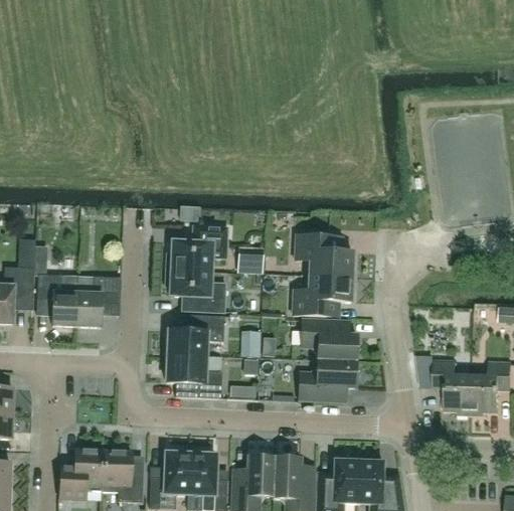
[(165,269),(210,270),(211,257),(225,257),(226,226),(198,225),(197,235),(191,235),(191,241),(171,240),(171,252),(166,252),(165,269)]
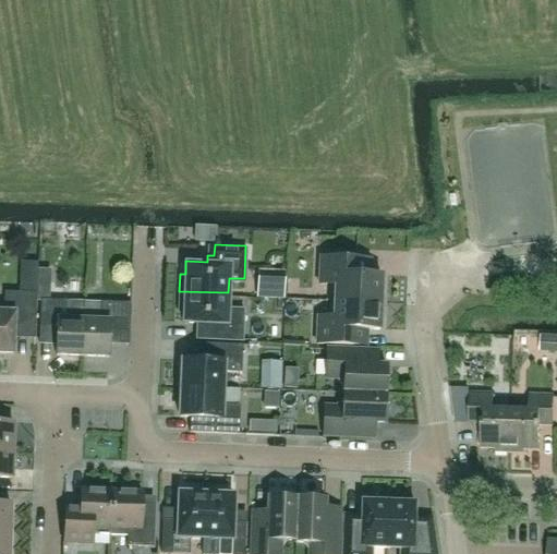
[(335,280),(335,297),(380,299),(382,272),(355,271),(356,254),(321,253),(319,279),(335,280)]
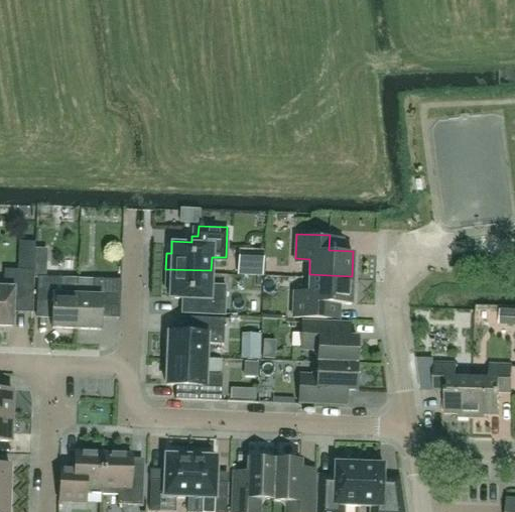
[(262,272),(263,251),(242,250),(241,271),(262,272)]
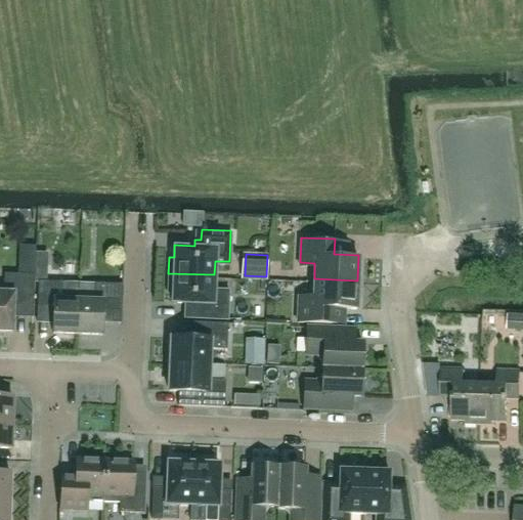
[(0,289),(0,328),(12,329),(13,311),(30,311),(31,272),(4,270),(4,290),(0,289)]
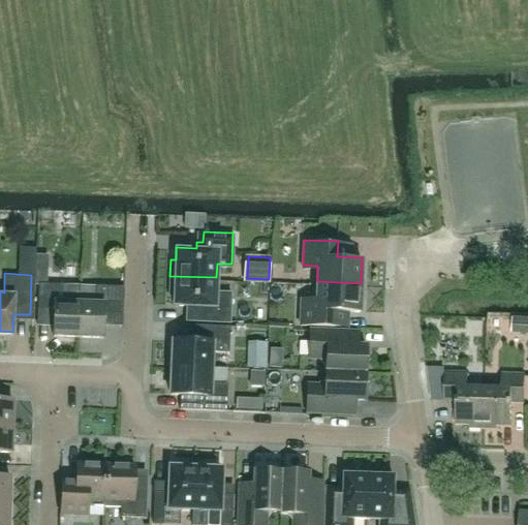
[(216,277),(169,276),(169,291),(175,291),(174,303),(202,304),(204,307),(204,318),(229,319),(230,289),(216,289),(216,277)]
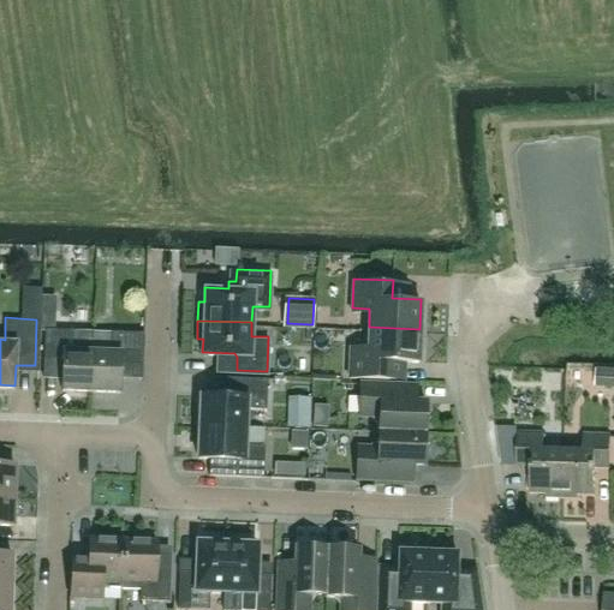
[(91,388),(93,348),(94,328),(76,328),(46,326),(45,357),(64,358),(63,387),(91,388)]
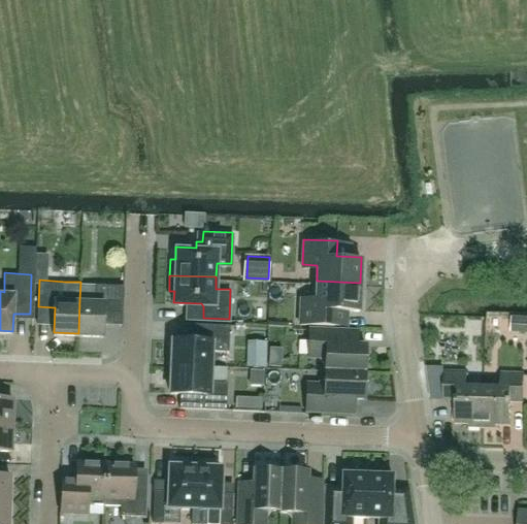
[(360,283),(317,281),(316,296),(301,296),(300,322),(334,323),(334,307),(359,308),(360,283)]
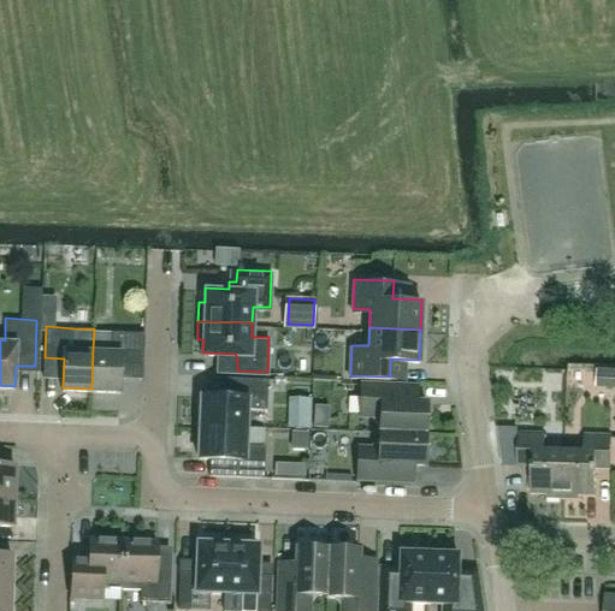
[(145,331),(111,330),(111,349),(93,349),(92,389),(120,390),(120,375),(142,377),(145,331)]
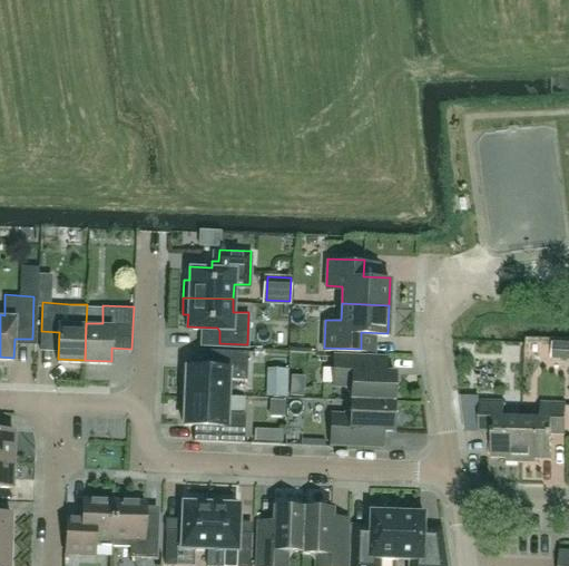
[(568,338),(552,338),(552,355),(568,355),(568,338)]
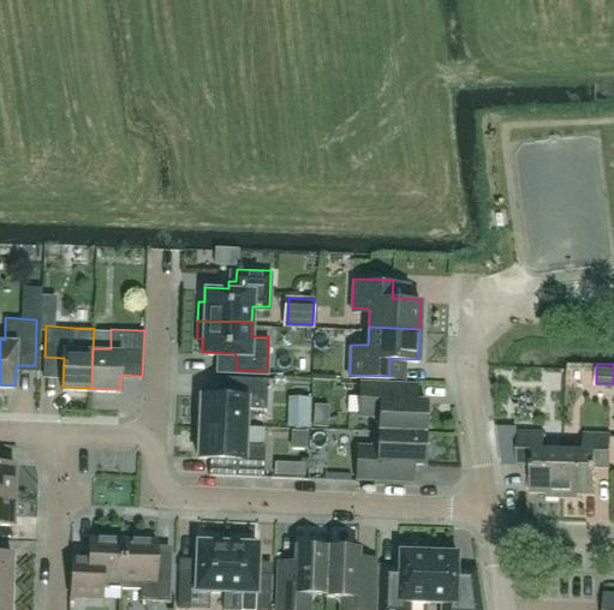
[(200,422),(246,423),(246,405),(272,406),(272,396),(267,396),(268,376),(239,375),(238,389),(231,389),(231,394),(201,393),(200,422)]
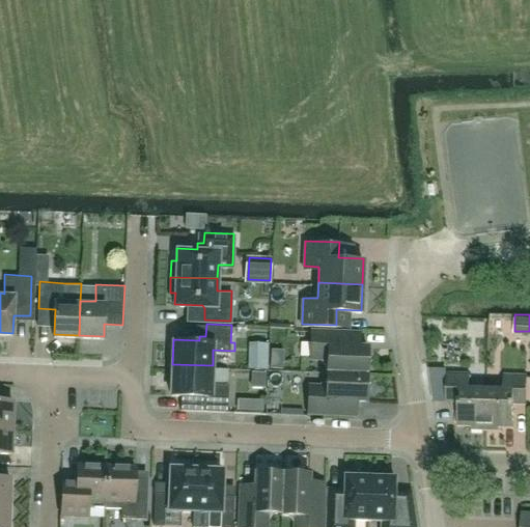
[(327,370),(367,371),(368,344),(360,344),(360,330),(311,328),(310,356),(321,356),(327,362),(327,370)]
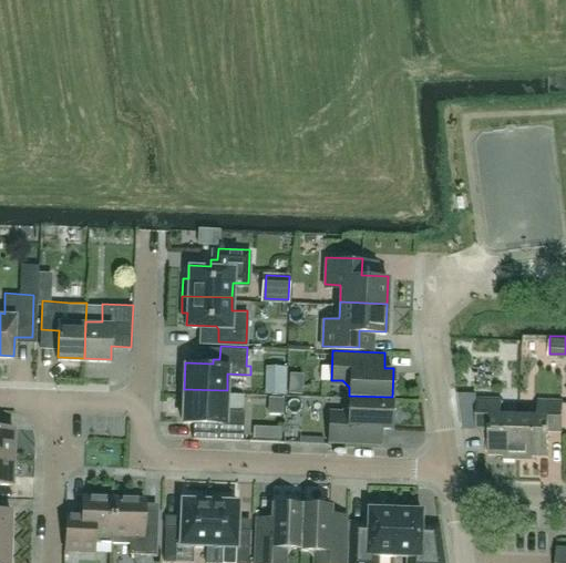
[(292,382),(292,355),(270,355),(270,382),(292,382)]
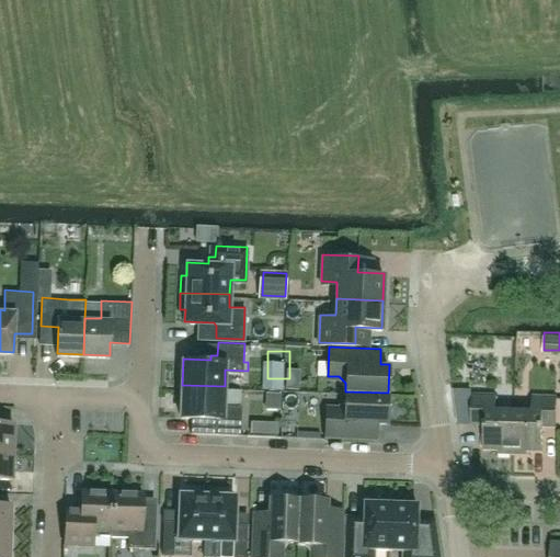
[(225,386),(182,385),(181,416),(194,416),(194,430),(191,430),(191,431),(240,433),(241,404),(224,402),(225,386)]
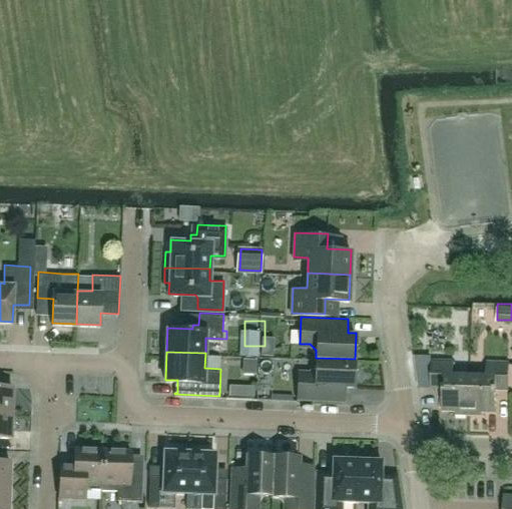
[(432,359),(417,359),(420,383),(431,383),(431,385),(443,386),(442,409),(456,409),(456,412),(469,412),(470,372),(454,372),(454,358),(432,357),(432,359)]
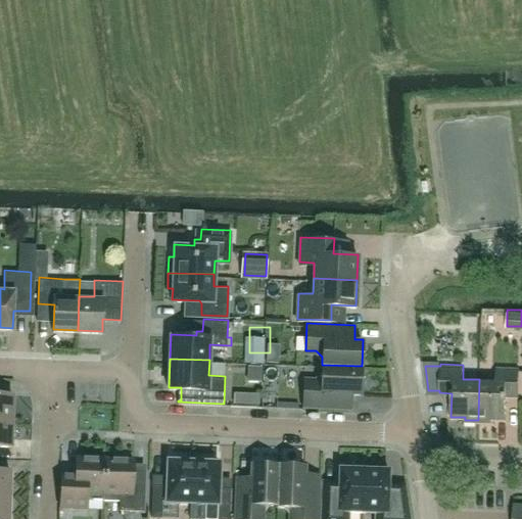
[(362,366),(322,365),(322,372),(315,377),(304,377),(302,405),(351,407),(352,392),(361,392),(362,366)]
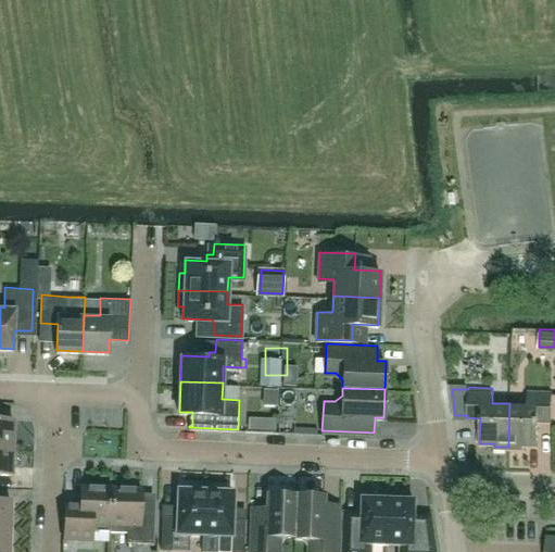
[(509,403),(508,447),(522,448),(522,444),(538,444),(539,419),(552,421),(552,390),(528,389),(527,404),(509,403)]
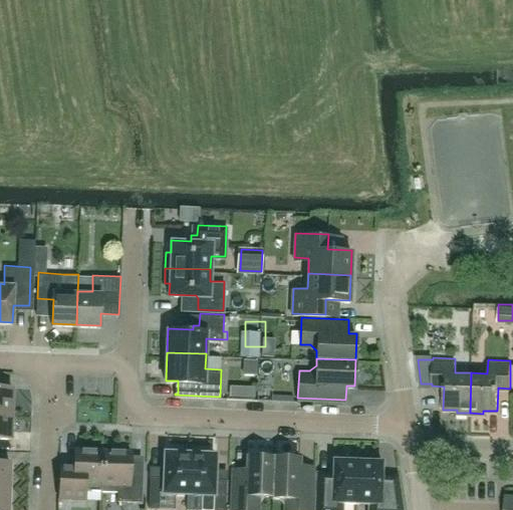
[(119,388),(120,368),(99,367),(99,387),(119,388)]
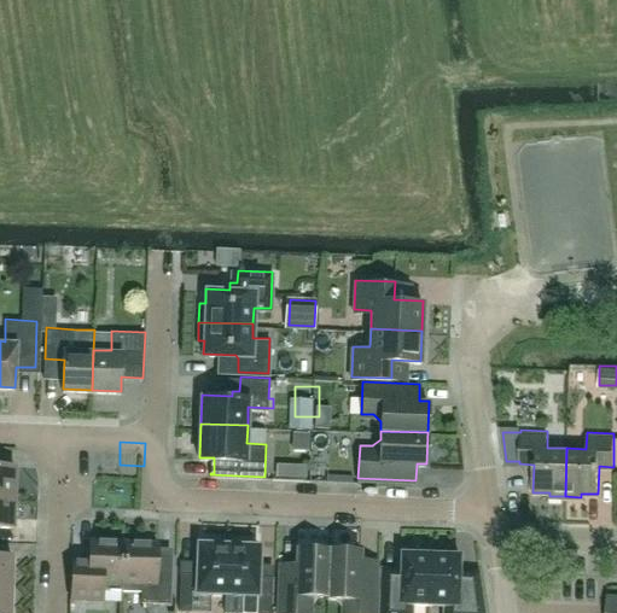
[(277,473),(307,474),(307,462),(278,461),(277,473)]
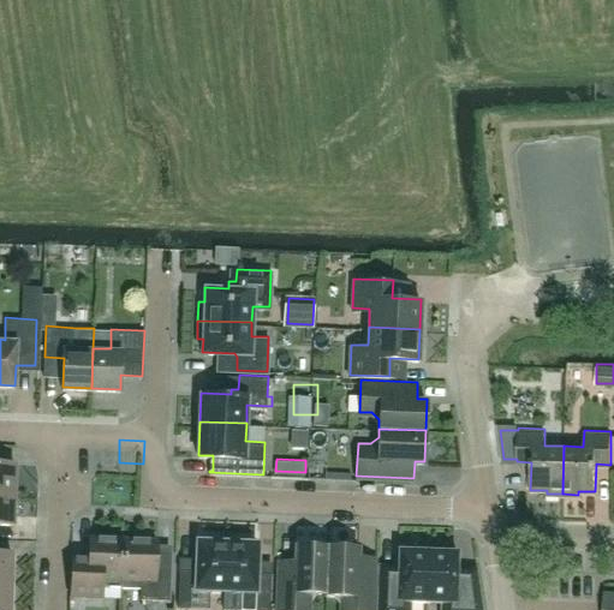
[(0,492),(15,494),(15,462),(0,461),(0,492)]
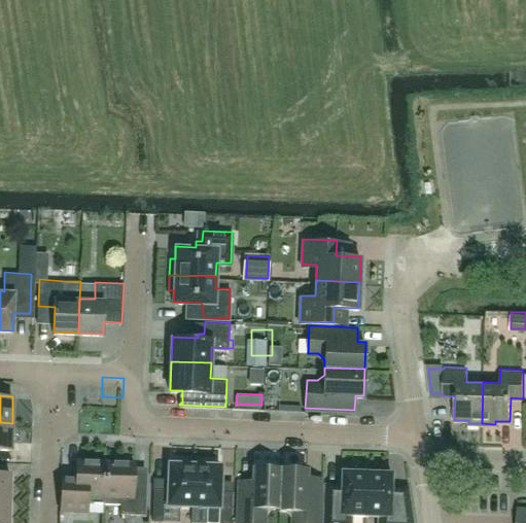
[(12,423),(0,422),(0,447),(11,448),(12,423)]
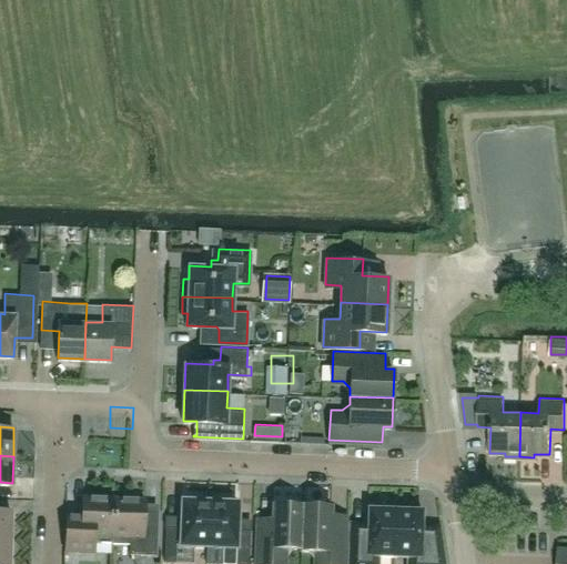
[(94,551),(94,540),(112,541),(112,532),(114,495),(83,494),(82,519),(69,519),(68,550),(94,551)]
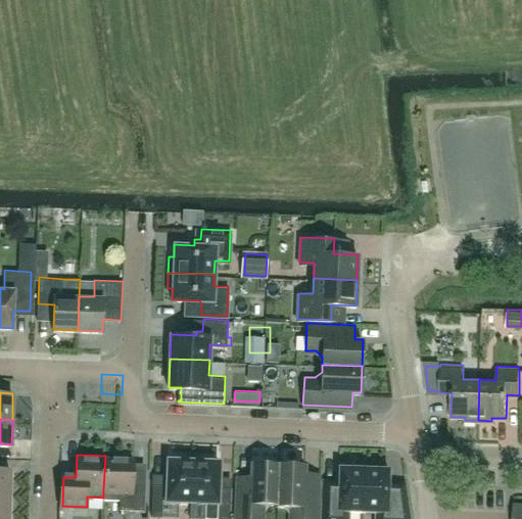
[(134,458),(105,456),(103,489),(120,489),(120,508),(144,509),(145,480),(145,468),(133,468),(134,458)]
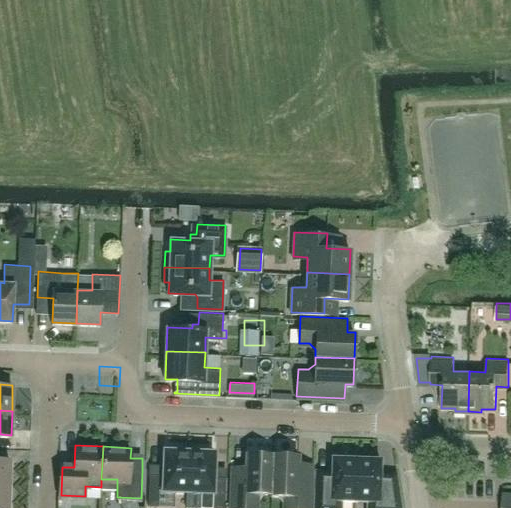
[(188,450),(187,490),(201,490),(200,506),(224,507),(226,476),(214,476),(215,451),(206,451),(206,447),(193,447),(193,450),(188,450)]
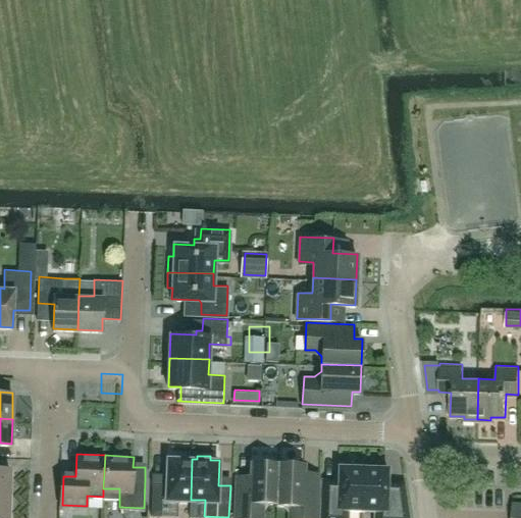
[(191,500),(192,459),(168,458),(167,483),(153,482),(151,514),(177,515),(178,499),(191,500)]
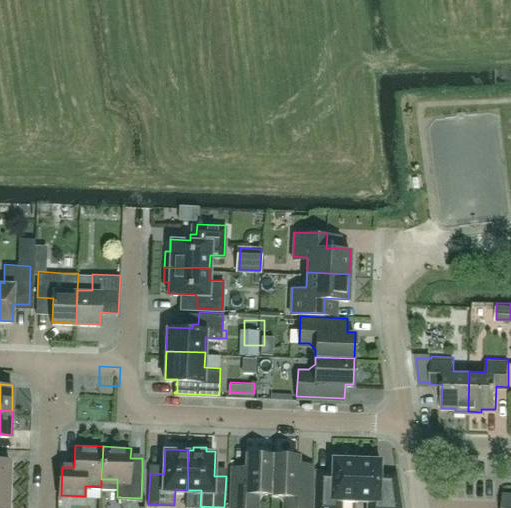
[(271,492),(272,453),(246,452),(246,466),(232,465),(230,507),(232,507),(257,507),(258,499),(263,492),(271,492)]
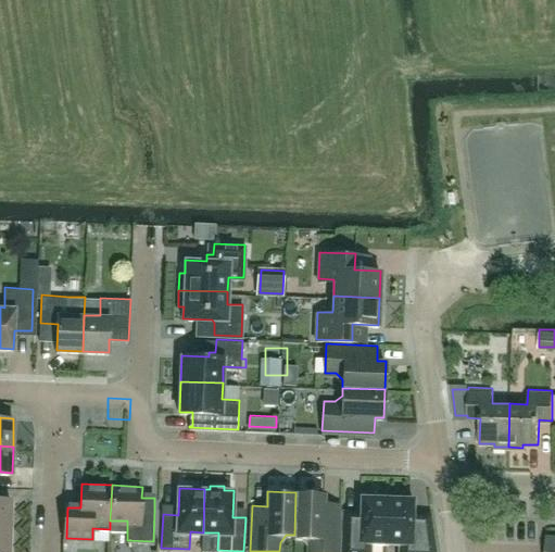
[(295,492),(294,535),(294,537),(303,537),(308,544),(307,551),(337,551),(339,503),(324,502),(325,493),(295,492)]
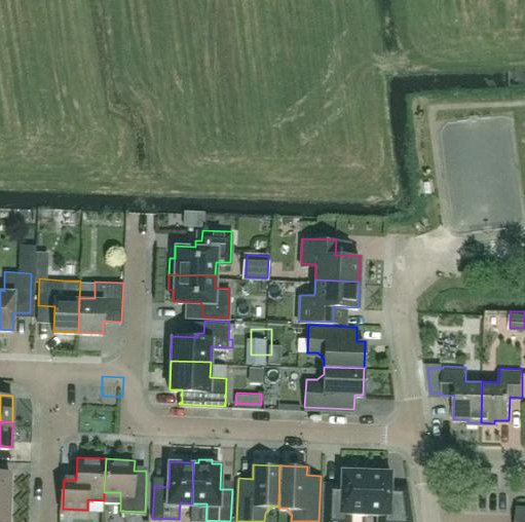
[(365,513),(366,470),(341,469),(340,496),(336,496),(336,500),(324,500),(323,521),(350,521),(351,513),(365,513)]
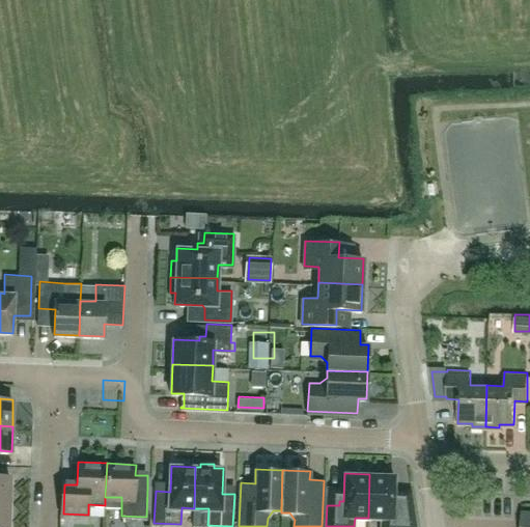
[(369,474),(368,518),(382,519),(381,526),(416,526),(414,508),(398,507),(398,503),(394,503),(395,474),(369,474)]
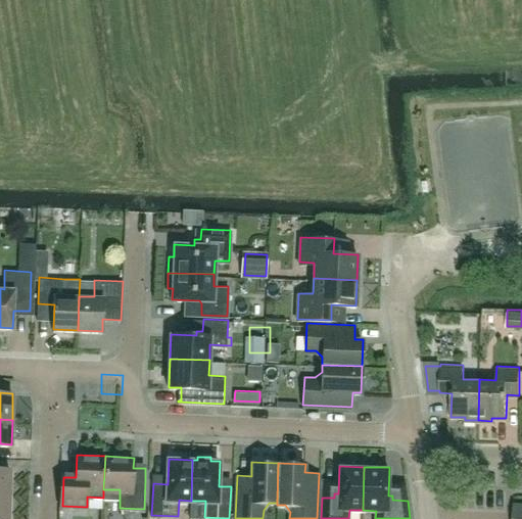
[(0,492),(10,493),(10,469),(0,468),(0,492)]
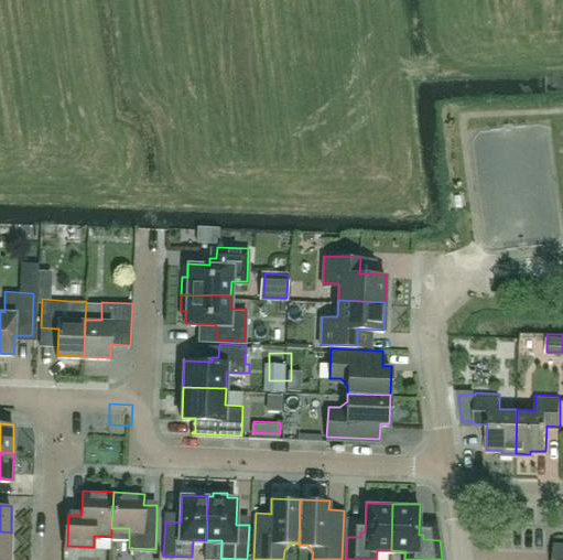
[(10,559),(11,532),(0,531),(0,559),(9,559),(10,559)]
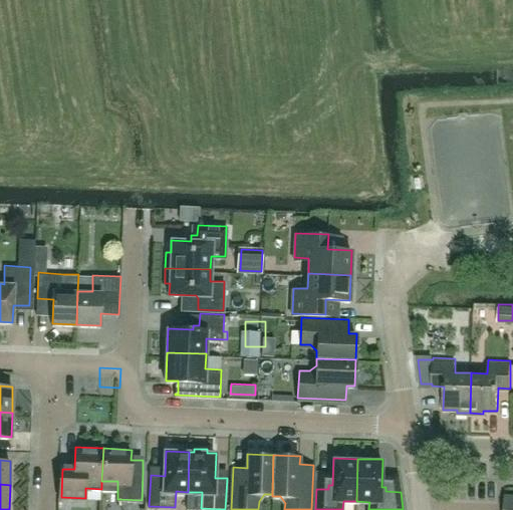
[(512,494),(505,494),(504,509),(512,509),(512,494)]
